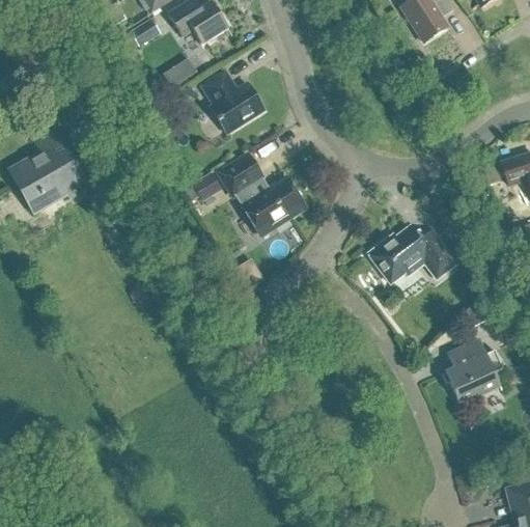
[(139,0),(145,9),(148,7),(151,11),(169,0),(139,0)]
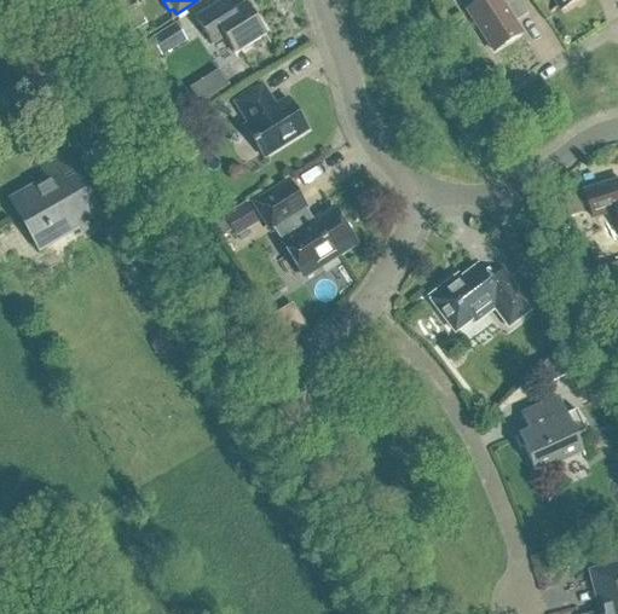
[(224,34),(235,51),(266,32),(247,0),(235,9),(230,0),(219,0),(196,16),(212,42),(224,34)]
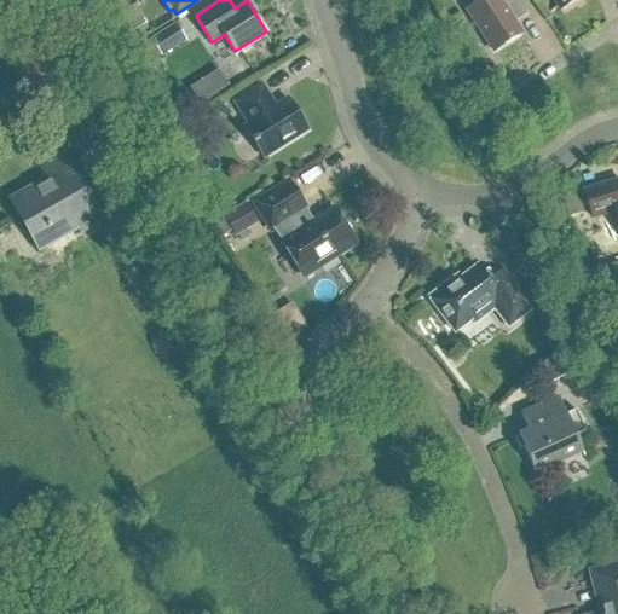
[(478,0),(468,7),(495,48),(521,32),(514,19),(527,11),(520,0),(478,0)]
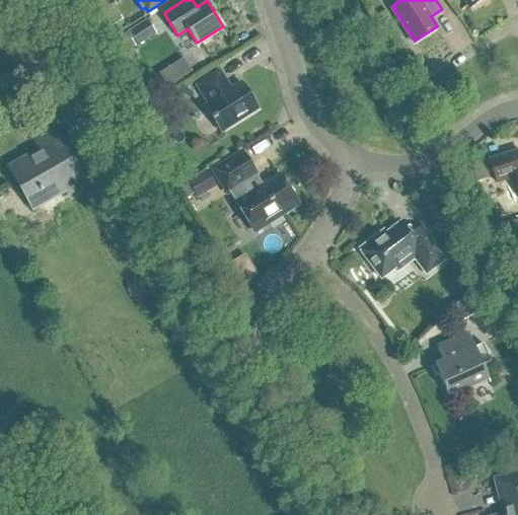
[(147,17),(126,30),(135,46),(156,31),(147,17)]
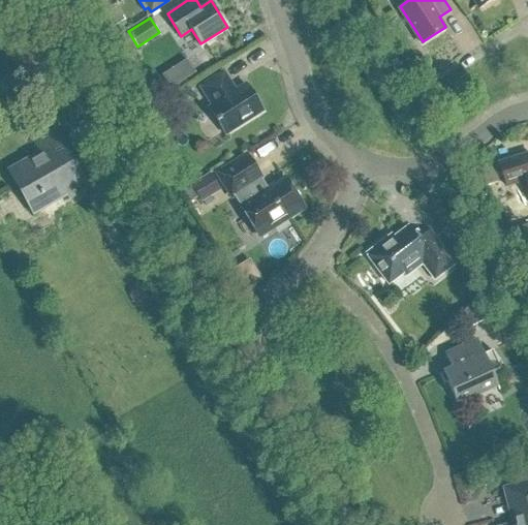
[(223,69),(200,85),(212,103),(209,105),(225,132),(262,109),(246,82),(236,89),(223,69)]
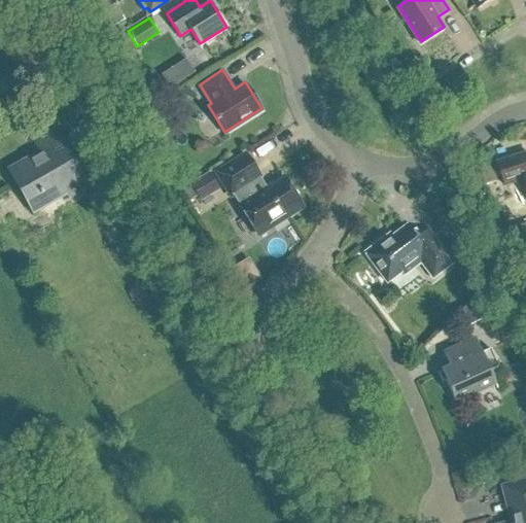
[(60,103),(53,107),(58,116),(65,112),(60,103)]
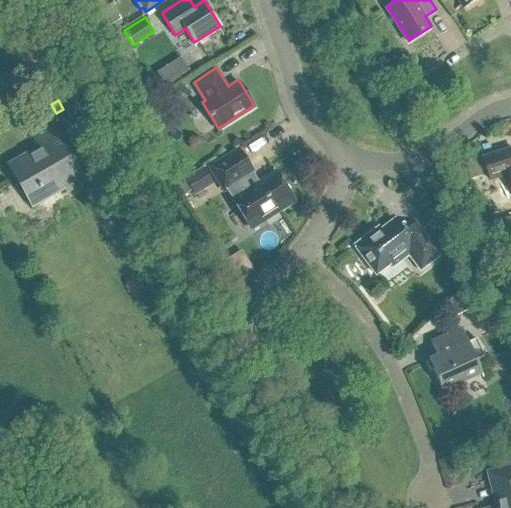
[(34,204),(68,183),(72,189),(88,179),(54,123),(34,135),(42,150),(33,155),(30,150),(9,163),(34,204)]
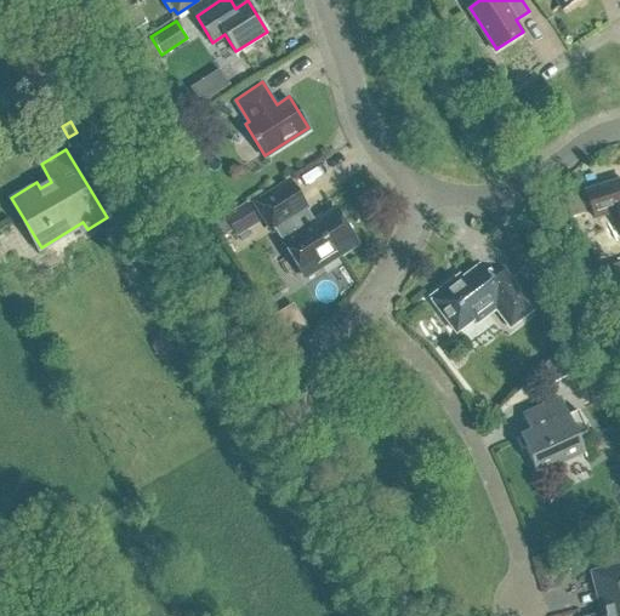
[(619,177),(586,189),(595,216),(616,209),(619,217),(619,177)]
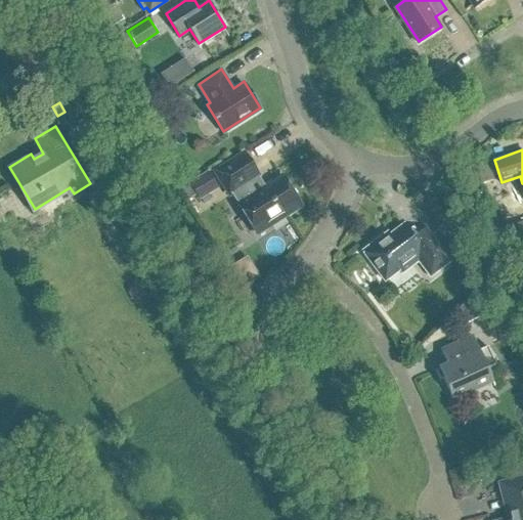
[(256,231),(300,203),(282,175),(262,188),(255,177),(259,174),(244,152),(215,170),(229,192),(231,191),(238,203),(256,231)]
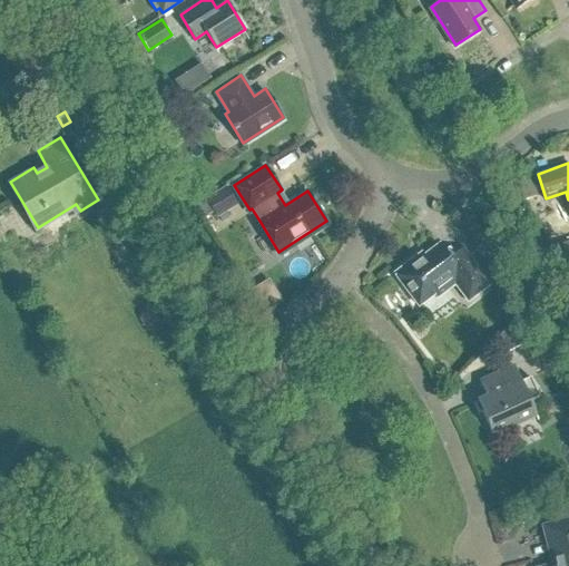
[(531,177),(518,182),(523,196),(537,193),(531,177)]
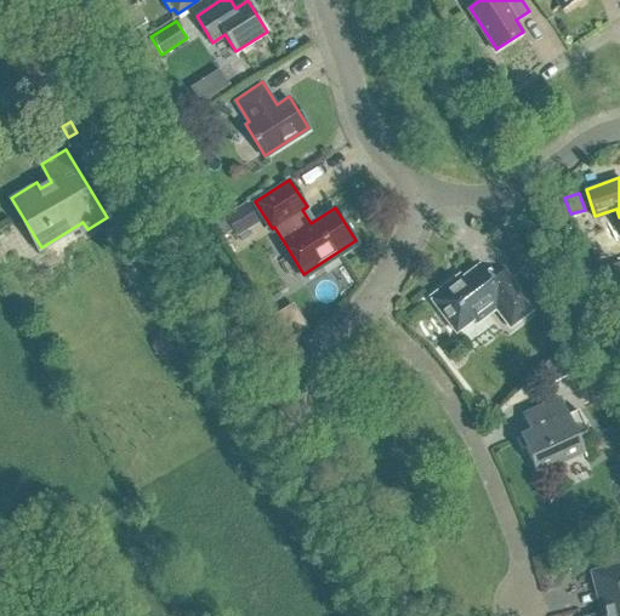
[(235,235),(259,220),(245,200),(222,216),(235,235)]
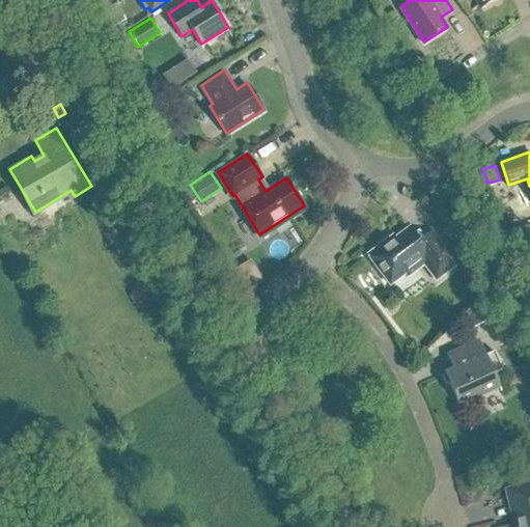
[(387,243),(385,240),(367,253),(390,283),(421,258),(436,278),(455,262),(430,229),(429,230),(430,231),(420,240),(410,226),(387,243)]
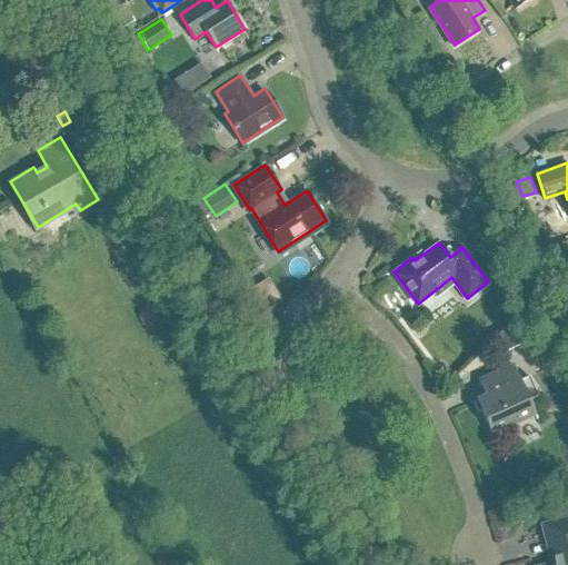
[(520,342),(528,358),(542,352),(524,309),(500,333),(507,347),(520,342)]
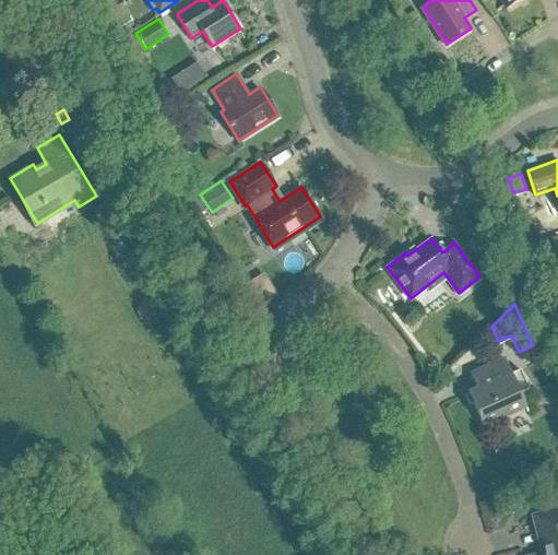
[(505,356),(471,372),(477,387),(464,392),(470,403),(473,401),(487,432),(484,424),(525,405),(529,412),(530,412),(520,391),(529,387),(520,367),(511,372),(505,356)]
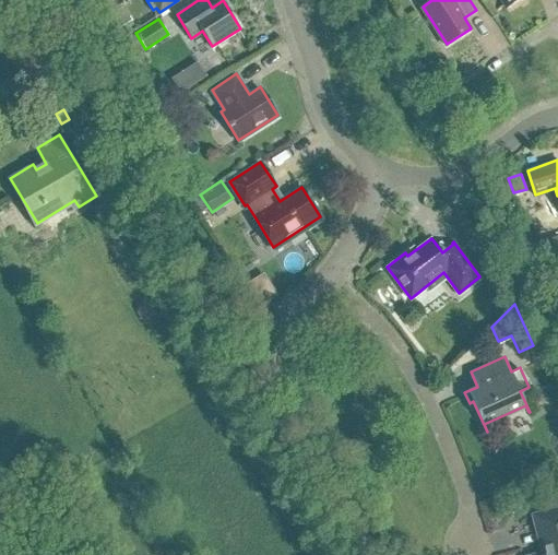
[(537,554),(557,554),(557,508),(535,515),(545,553),(537,554)]
